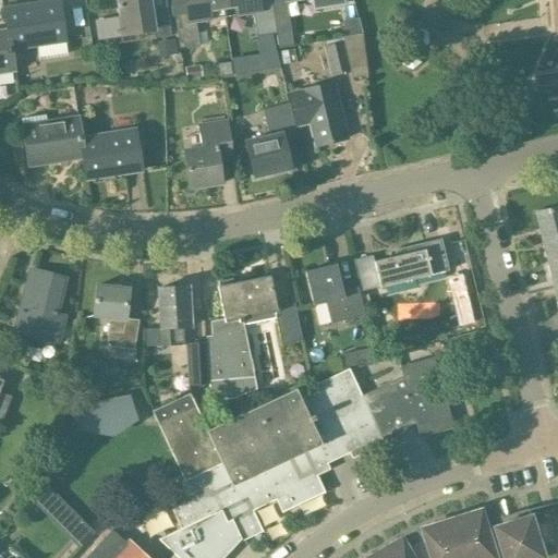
[(118,0),(121,20),(96,23),(98,38),(153,29),(154,38),(171,36),(167,7),(149,10),(148,0),(118,0)]
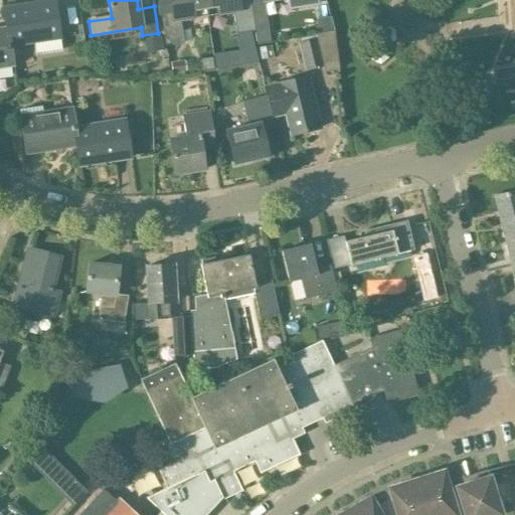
[(170,0),(173,14),(164,15),(169,45),(185,43),(181,20),(207,16),(204,0),(170,0)]
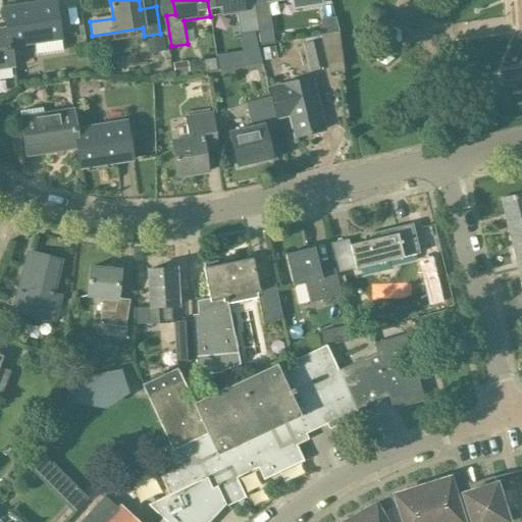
[(258,28),(253,0),(207,0),(210,16),(237,12),(240,35),(243,34),(244,45),(253,43),(252,33),(258,33),(258,28)]
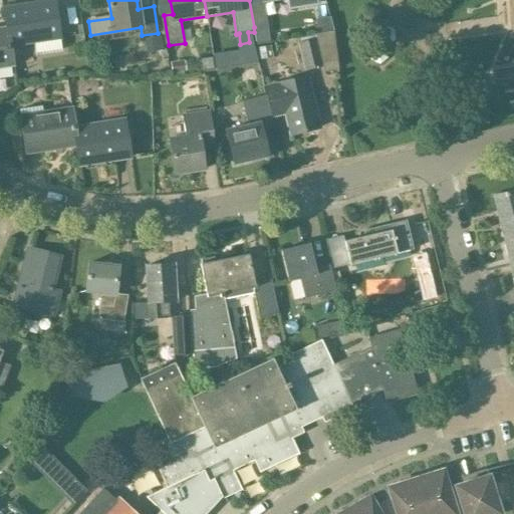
[(249,0),(254,27),(254,32),(256,43),(269,41),(267,25),(268,25),(264,0),(287,0),(289,8),(318,4),(317,0),(249,0)]
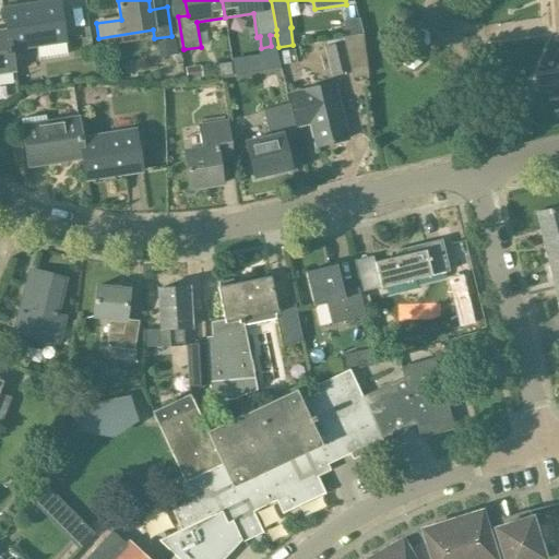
[(59,1),(3,9),(3,11),(7,31),(8,31),(10,50),(11,49),(11,50),(64,42),(59,1)]
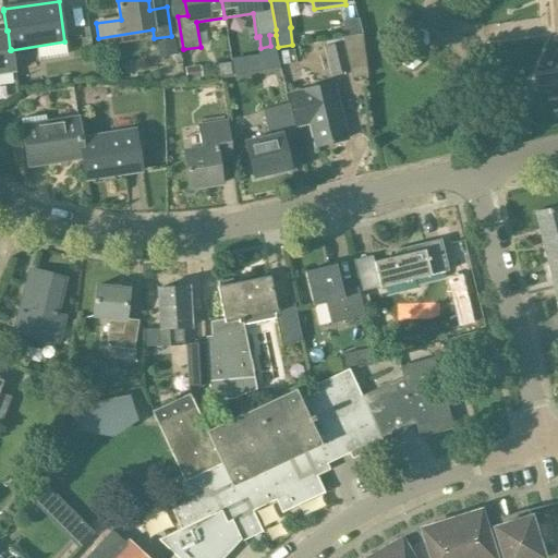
[(407,35),(416,26),(415,15),(404,10),(395,19),(396,31),(407,35)]
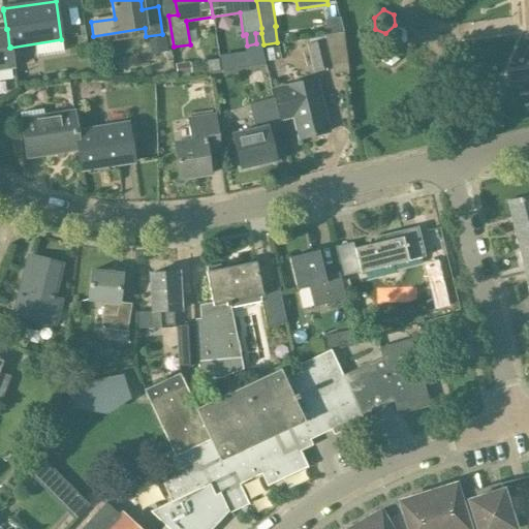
[(6,29),(0,29),(0,69),(13,68),(11,49),(10,48),(10,47),(9,48),(7,29),(6,29)]
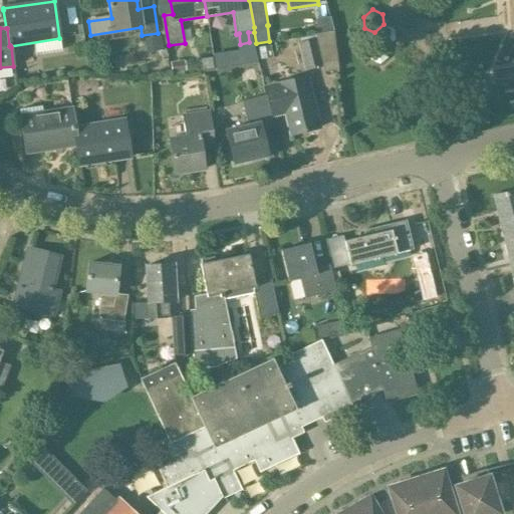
[(317,37),(299,42),(305,68),(323,64),(323,63),(338,59),(333,31),(316,35),(317,37)]
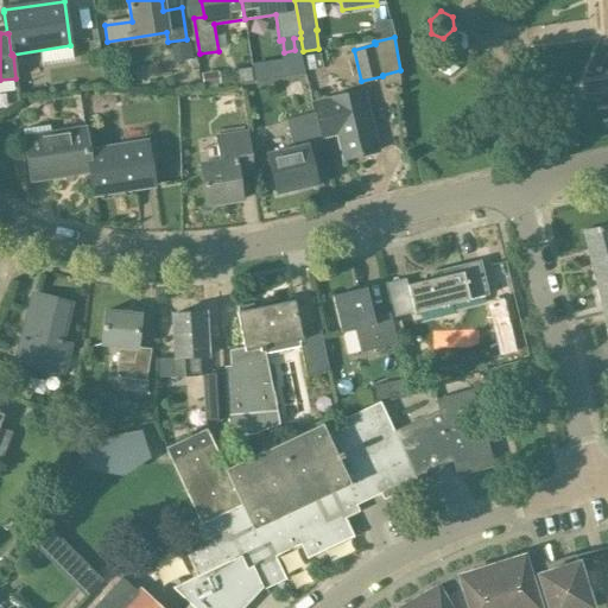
[(587,86),(589,102),(589,107),(607,105),(605,83),(587,86)]
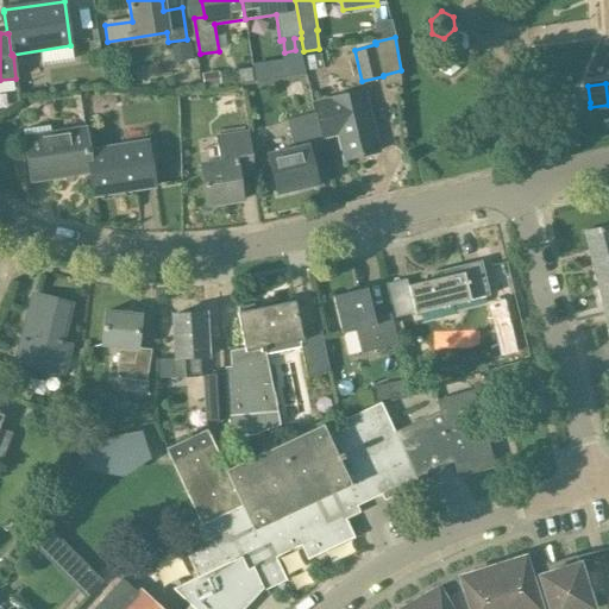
[(318,112),(324,138),(338,135),(344,159),(378,151),(364,92),(315,104),(318,112)]
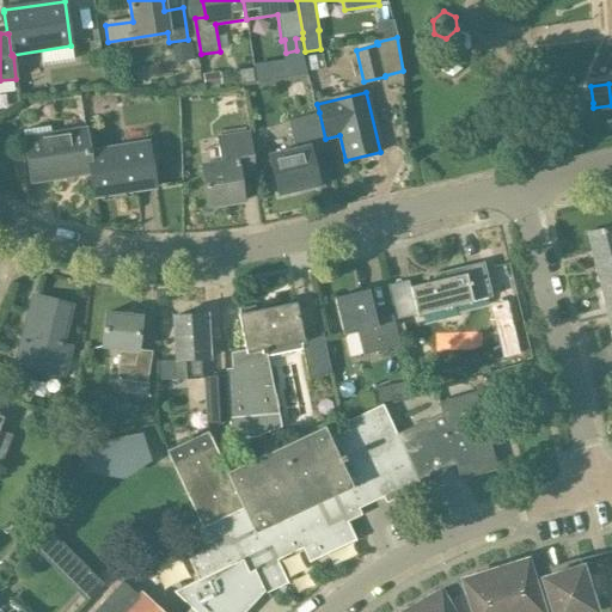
[(295,150),(269,157),(279,196),(318,187),(310,154),(308,147),(324,144),(317,114),(288,121),(295,150)]
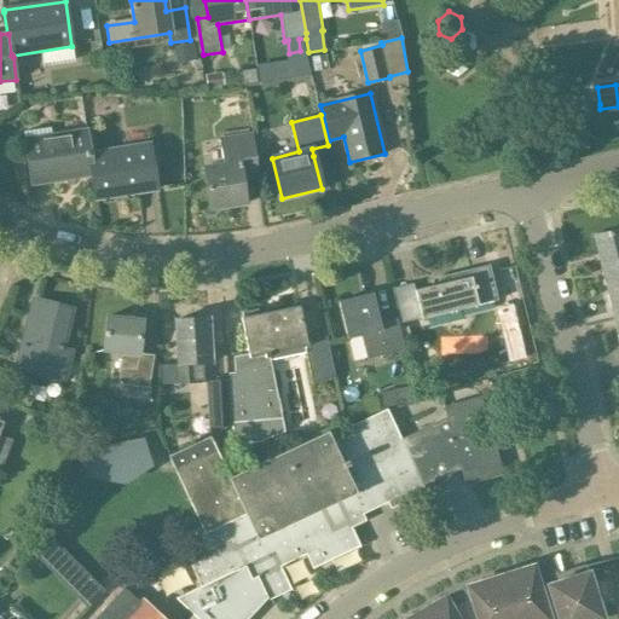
[(88,155),(92,154),(87,129),(24,139),(32,185),(91,175),(92,175),(88,155)]
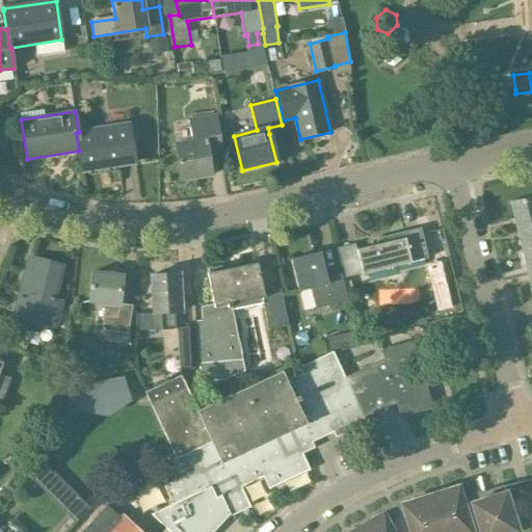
[(181,180),(211,176),(207,149),(221,147),(217,116),(190,121),(193,141),(176,144),(181,180)]
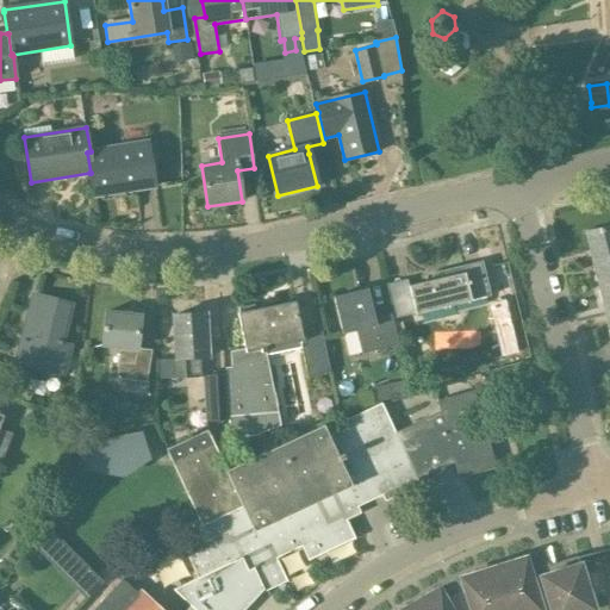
[(91,173),(89,173),(93,197),(154,187),(147,143),(91,151),(87,153),(91,173)]
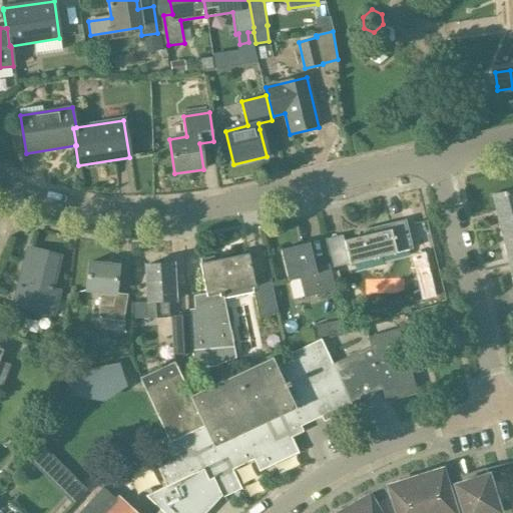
[(497,220),(512,215),(512,190),(492,196),(497,220)]
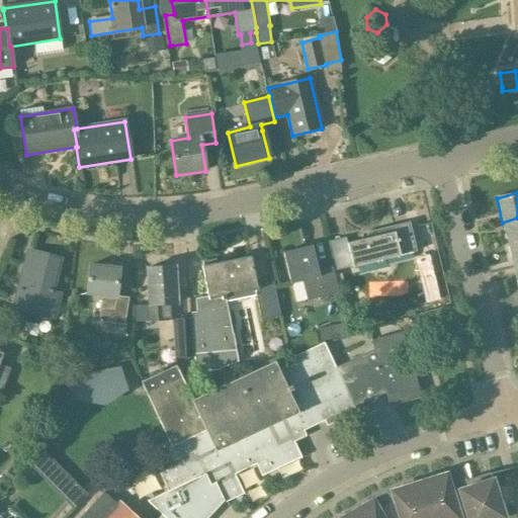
[(508,246),(517,243),(517,218),(502,223),(508,246)]
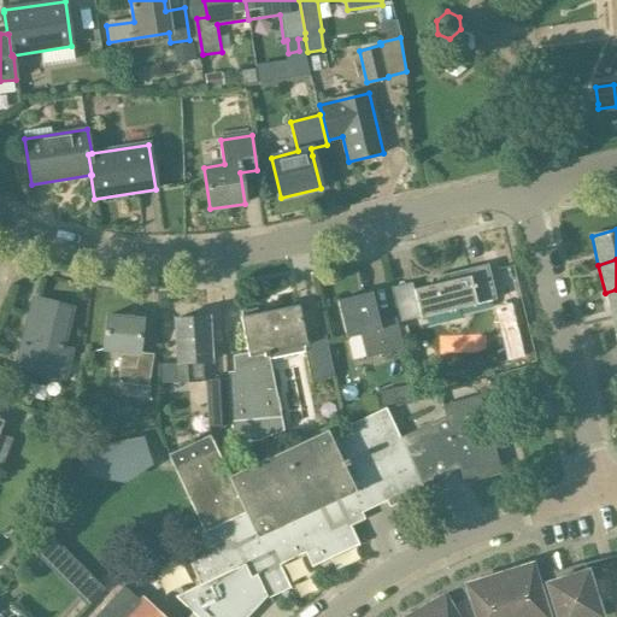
[(433,286),(413,291),(419,318),(495,300),(487,265),(436,277),(435,285),(433,286)]
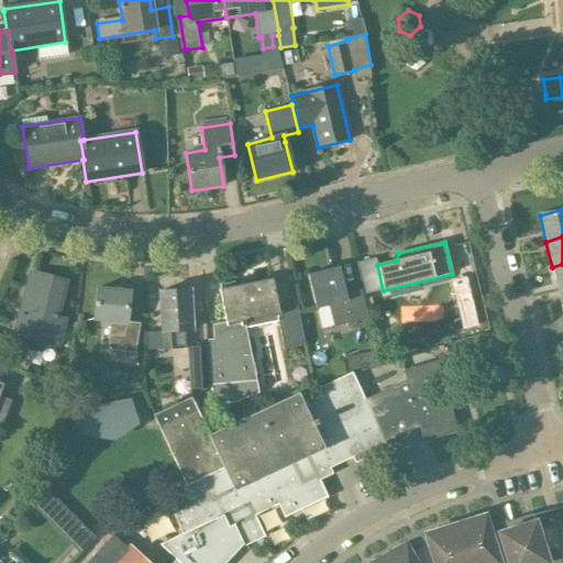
[(562,264),(552,267),(559,293),(562,290),(562,264)]
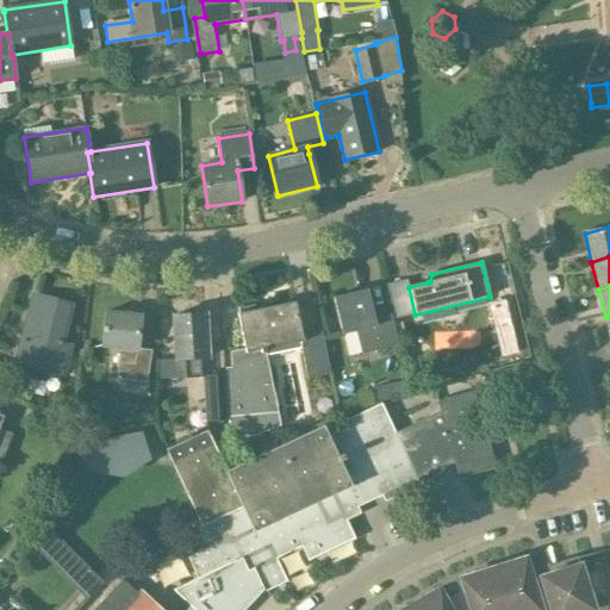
[(366,290),(332,298),(342,335),(356,331),(362,353),(394,346),(387,315),(373,317),(372,311),(366,290)]
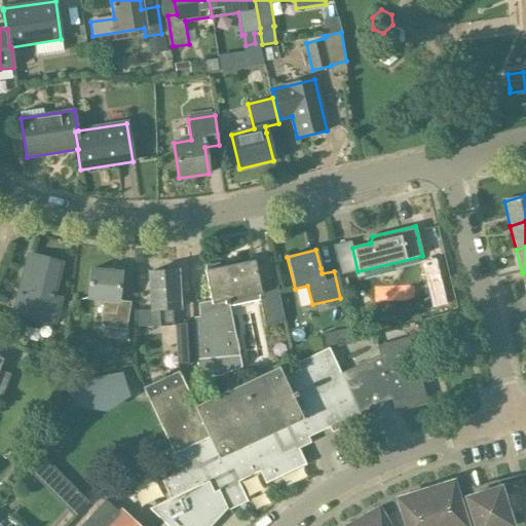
[(52,323),(59,299),(50,297),(60,264),(29,256),(14,312),(52,323)]
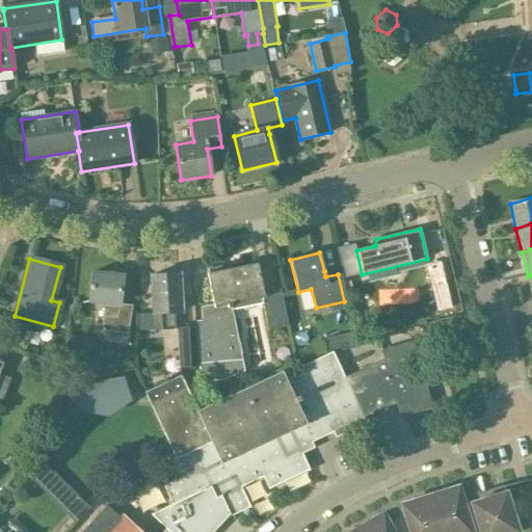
[(441,262),(426,266),(431,287),(446,284),(441,262)]
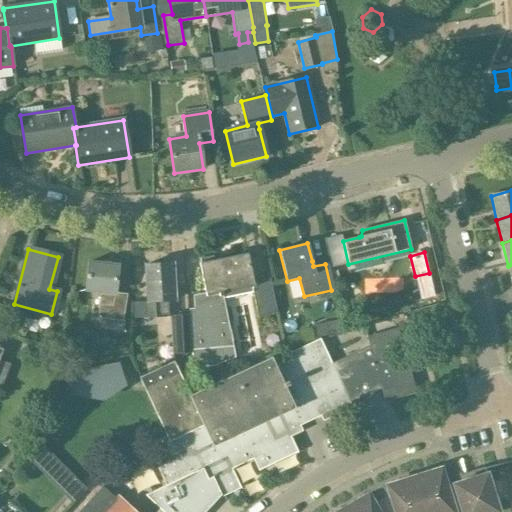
[(193,308),(188,309),(188,313),(191,353),(192,368),(215,366),(235,358),(221,294),(251,287),(257,317),(278,312),(270,278),(253,282),(247,253),(213,260),(213,257),(200,259),(200,262),(199,263),(205,293),(192,295),(193,308)]
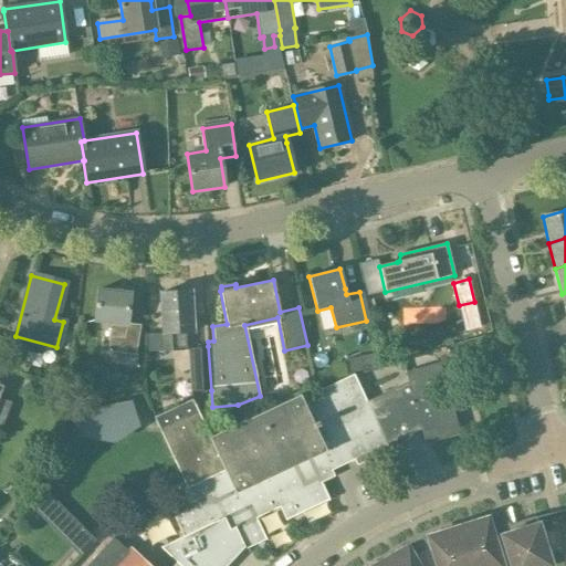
[(97,290),(94,321),(111,323),(109,324),(108,339),(113,339),(112,349),(111,364),(127,365),(137,367),(138,353),(142,326),(126,324),(129,293),(97,290)]
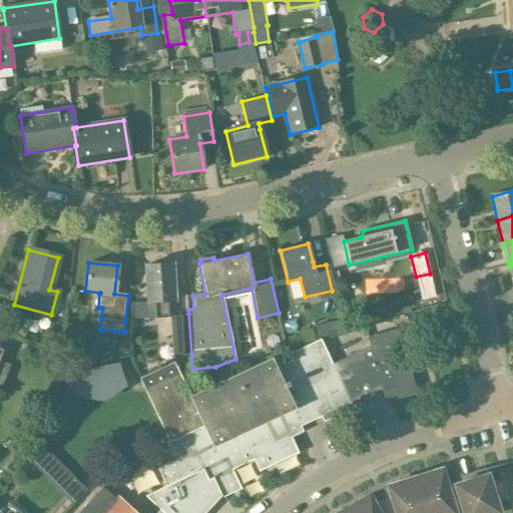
[(171,265),(146,266),(148,303),(154,302),(155,302),(156,318),(167,318),(166,302),(173,301),(171,265)]
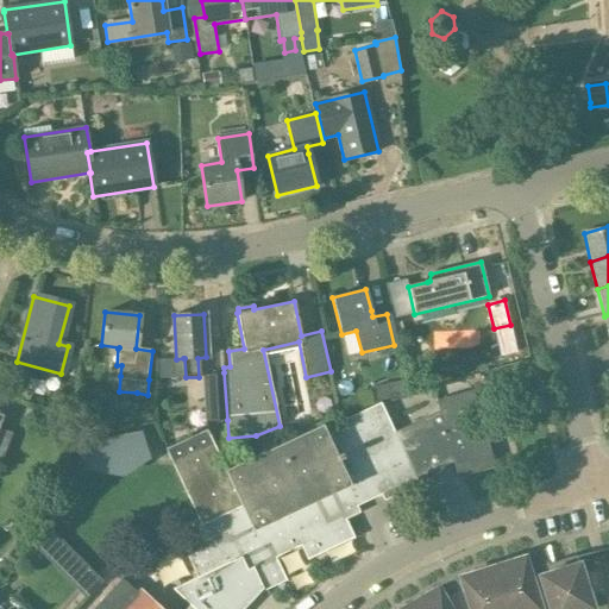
[(0,378),(10,383),(14,369),(0,362),(0,378)]
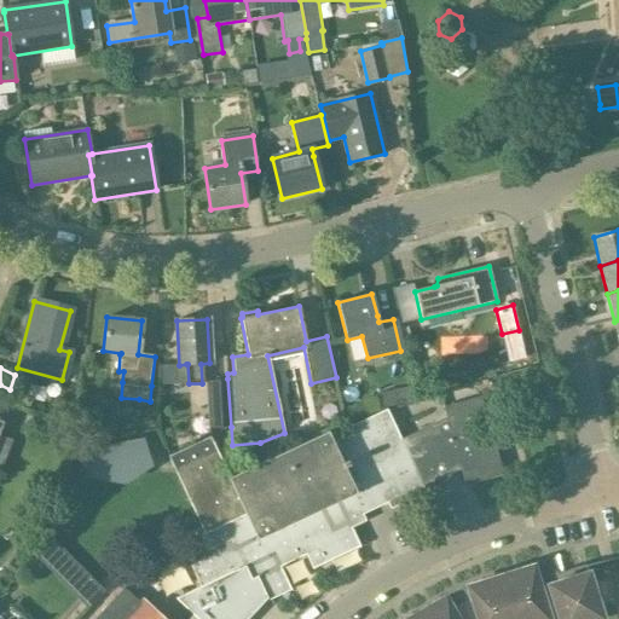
[(227,379),(204,381),(208,428),(212,428),(214,428),(231,427),(227,379)]
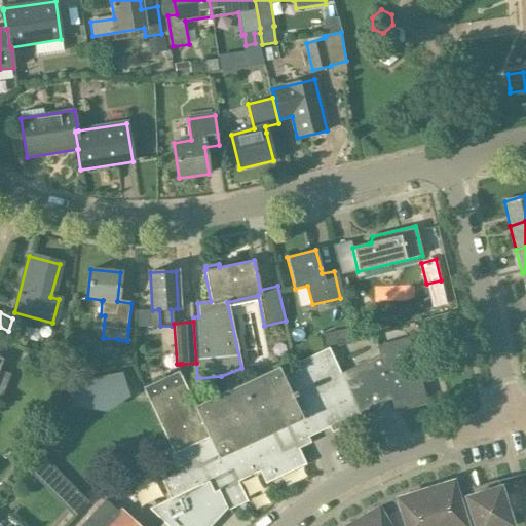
[(378,355),(340,373),(344,384),(358,413),(359,412),(384,400),(388,399),(391,398),(396,413),(401,411),(427,404),(425,399),(422,386),(408,337),(407,337),(376,346),(378,355)]
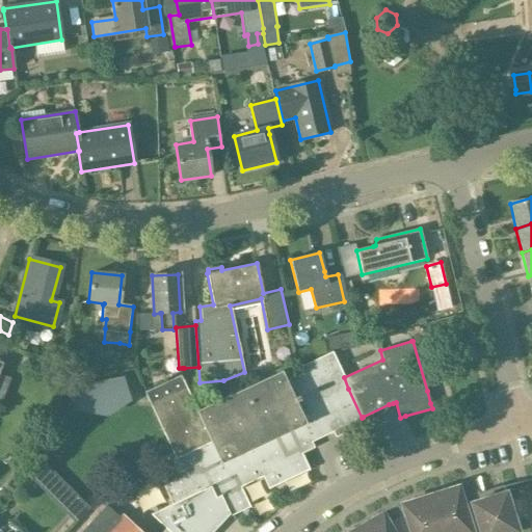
[(180,375),(144,393),(152,408),(157,420),(166,441),(173,453),(165,457),(170,468),(158,475),(171,503),(149,513),(166,529),(163,531),(212,531),(225,519),(229,516),(249,507),(240,487),(262,477),(268,488),(308,470),(309,470),(298,448),(307,444),(314,441),(330,432),(333,431),(335,435),(335,436),(364,423),(365,422),(363,417),(362,418),(348,389),(344,377),(334,354),(333,353),(331,352),(297,368),(283,375),(281,371),(196,410),(180,375)]
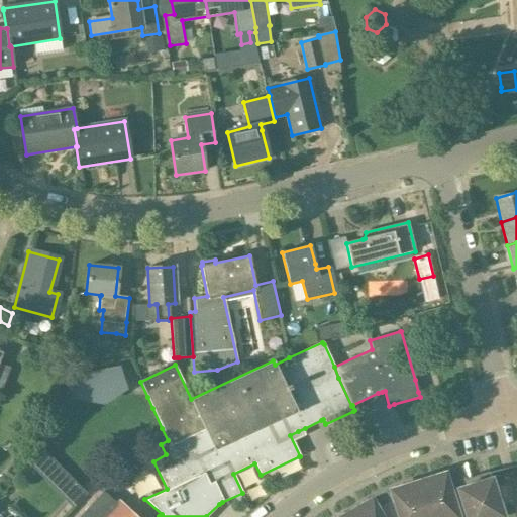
[(72,369),(72,397),(119,398),(119,369),(72,369)]
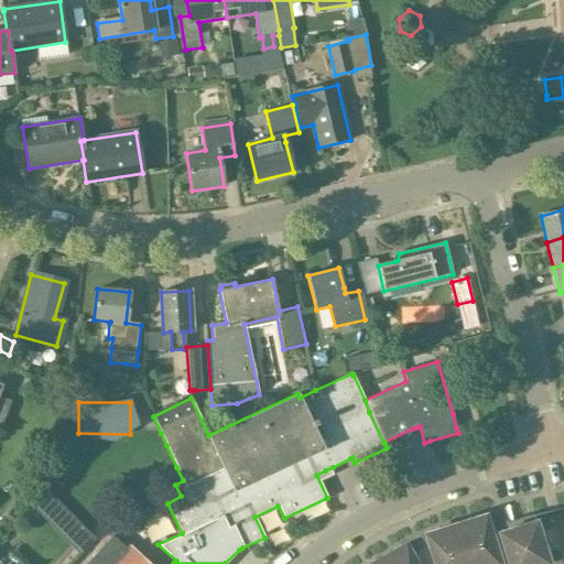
[(19,516),(12,511),(8,518),(14,522),(19,516)]
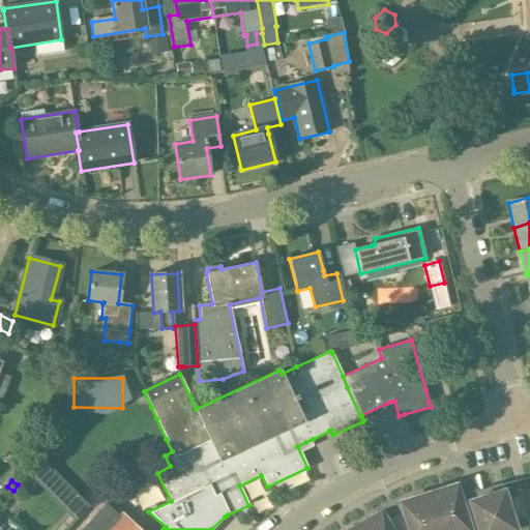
[(478,491),(464,482),(460,483),(400,502),(381,510),(348,529),(514,529),(511,517),(517,516),(512,502),(507,504),(503,489),(502,486),(501,483),(478,491)]
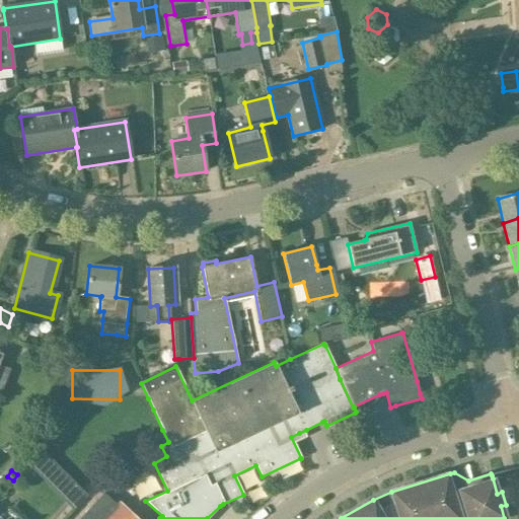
[(137,518),(120,502),(117,506),(103,494),(94,504),(79,518),(137,518)]
